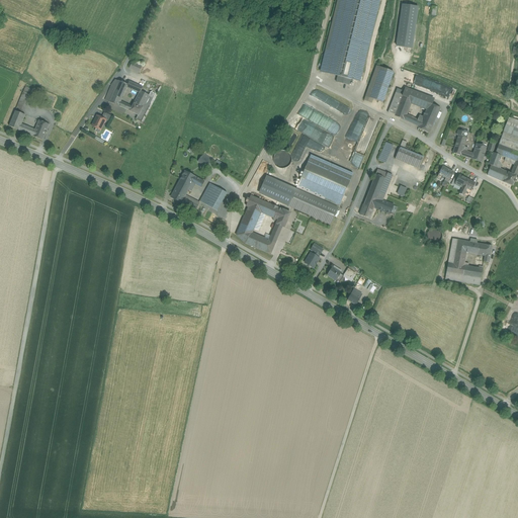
[(338,0),(321,72),(338,76),(351,79),(359,81),(378,0),(338,0)]
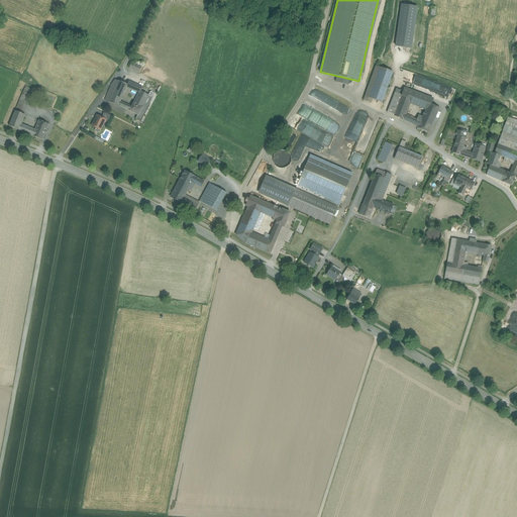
[(130,62),(128,68),(139,73),(142,66),(130,62)]
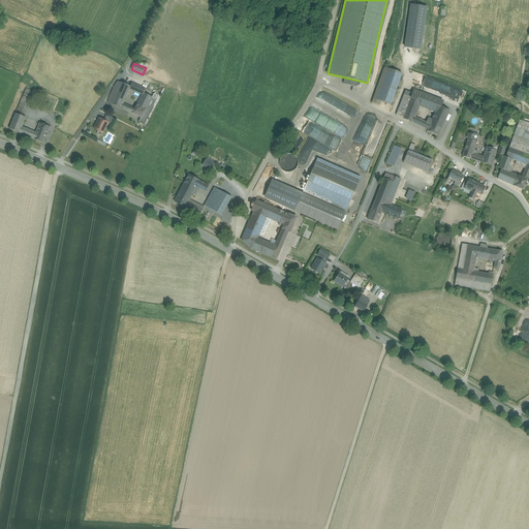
[(384,68),(372,102),(379,105),(381,101),(391,105),(402,74),(384,68)]
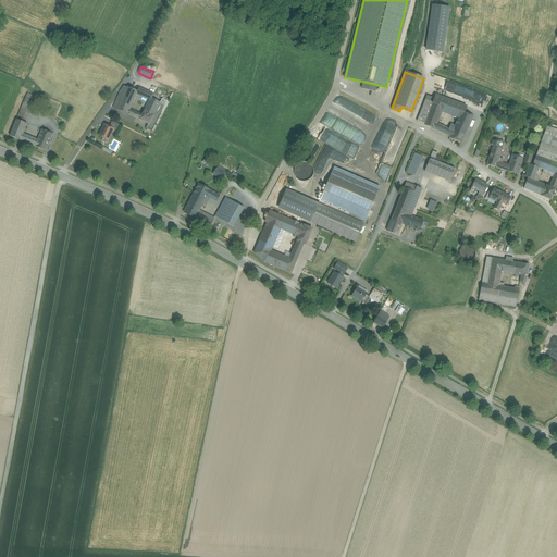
[(375,91),(378,85),(363,82),(361,88),(375,91)]
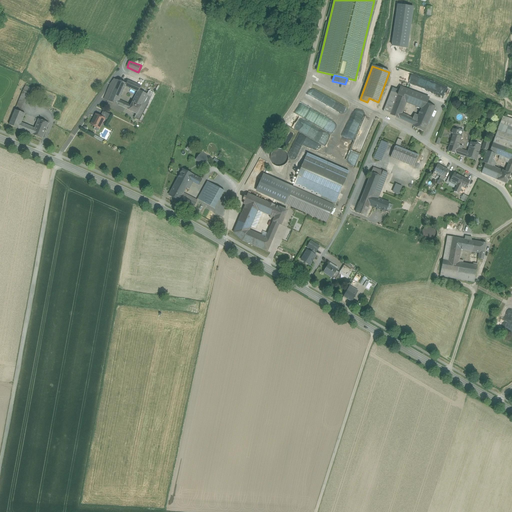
[(127,83),(118,79),(108,100),(118,104),(120,100),(126,86),(127,83)]
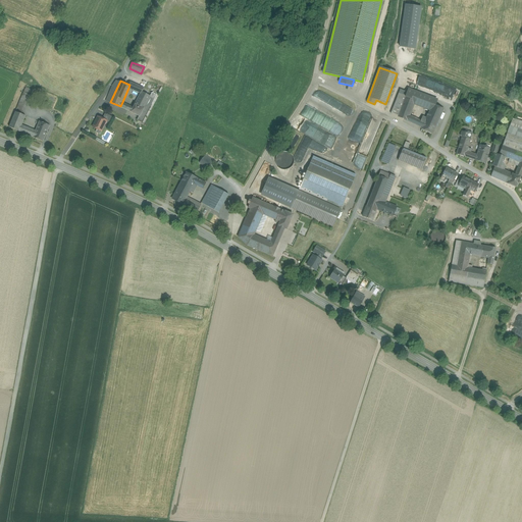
[(145,88),(131,82),(129,85),(128,88),(142,93),(143,92),(145,88)]
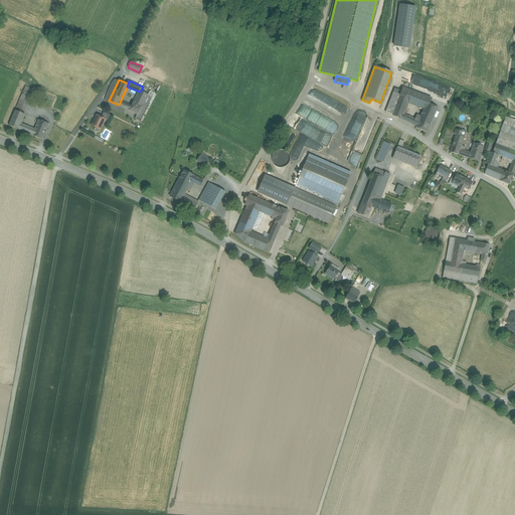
[(23,110),(32,88),(25,86),(16,107),(23,110)]
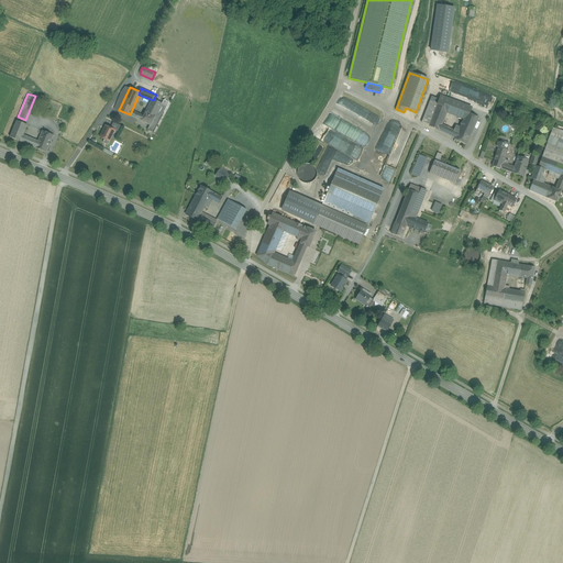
[(364,121),(370,111),(343,97),(340,105),(338,103),(332,112),(355,124),(356,122),(362,124),(363,121),(364,121)]
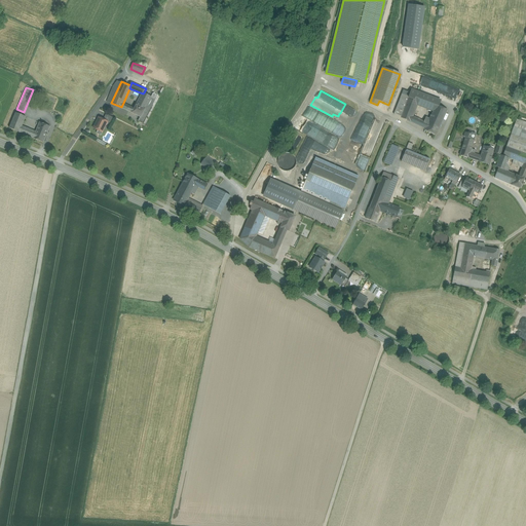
[(409,94),(408,98),(418,102),(417,106),(433,112),(434,112),(436,105),(438,106),(440,100),(411,90),(409,94)]
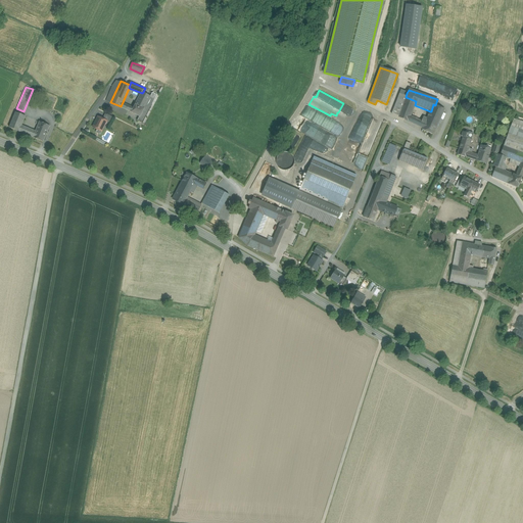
[(398,116),(406,97),(407,93),(400,91),(391,113),(398,116)]
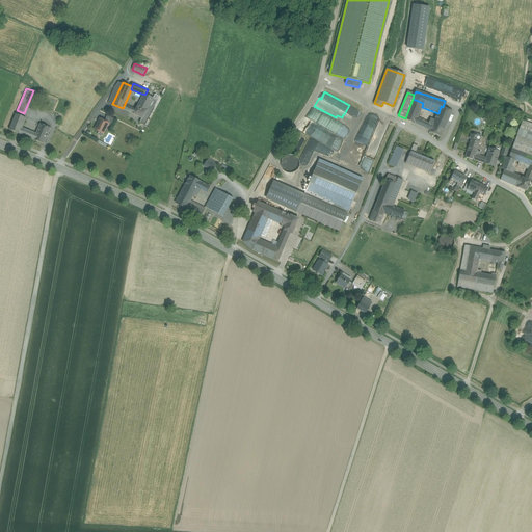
[(144,95),(138,106),(147,110),(150,106),(154,98),(145,94),(144,95)]
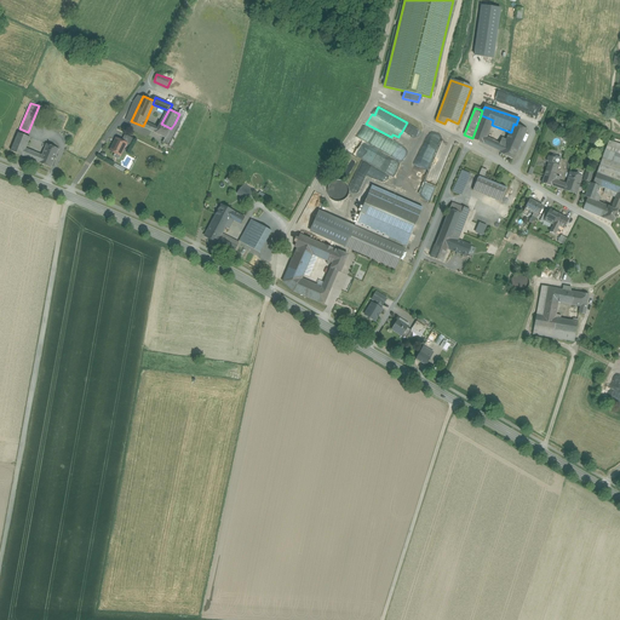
[(481,115),(472,138),(493,148),(495,142),(487,138),(492,125),(493,120),(481,115)]
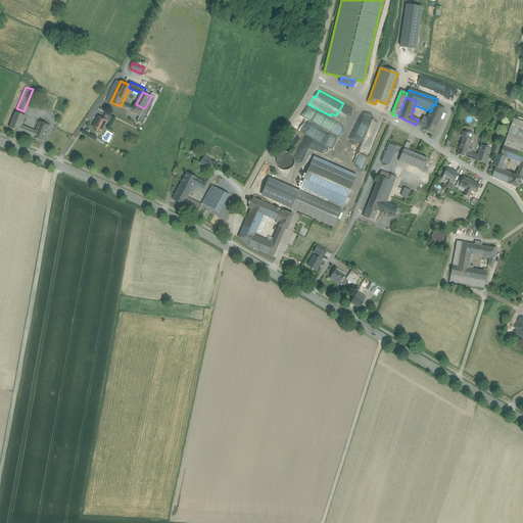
[(144,108),(136,104),(132,111),(140,115),(143,110),(144,108)]
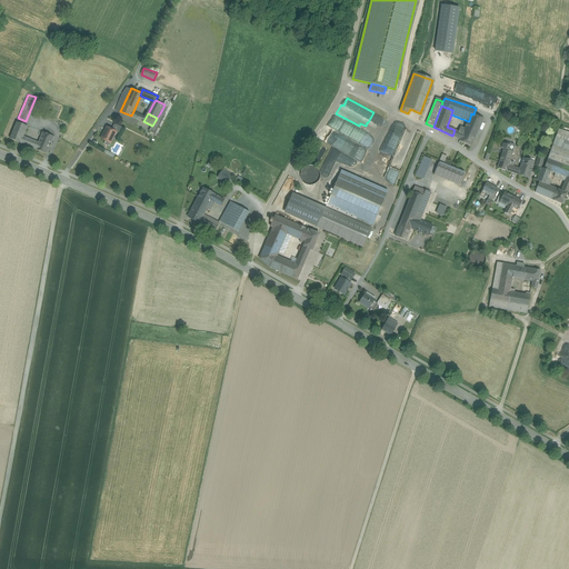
[(463,132),(476,138),(483,119),(473,115),(471,113),(469,121),(468,121),(465,129),(463,132)]
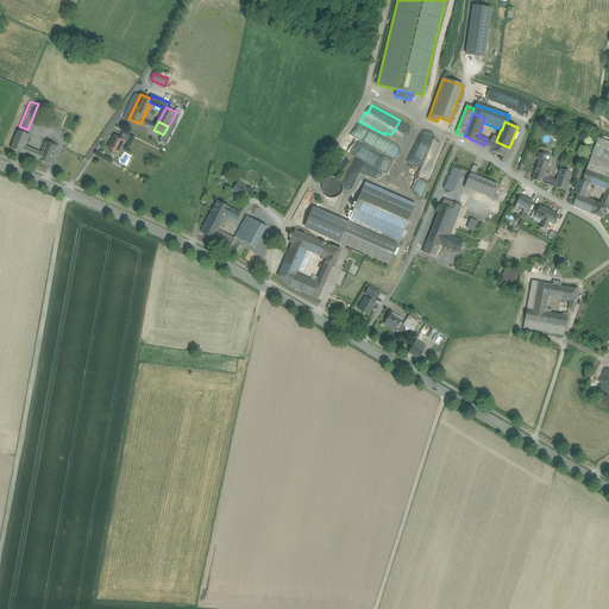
[(19,129),(11,148),(23,152),(30,133),(19,129)]
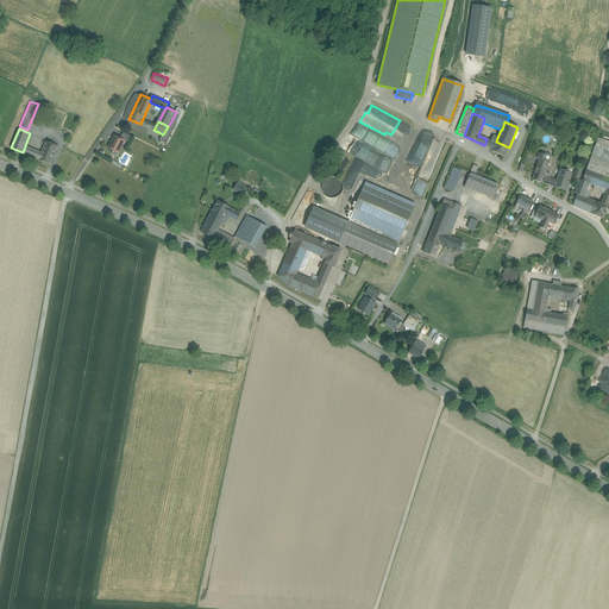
[(124,140),(114,136),(108,149),(113,151),(115,150),(119,151),(124,140)]
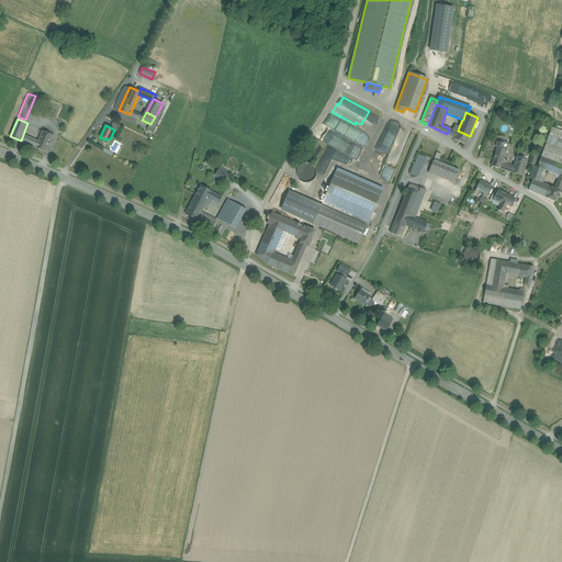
[(561,139),(561,138),(561,131),(552,127),(547,144),(559,148),(560,145),(557,144),(559,138),(561,139)]
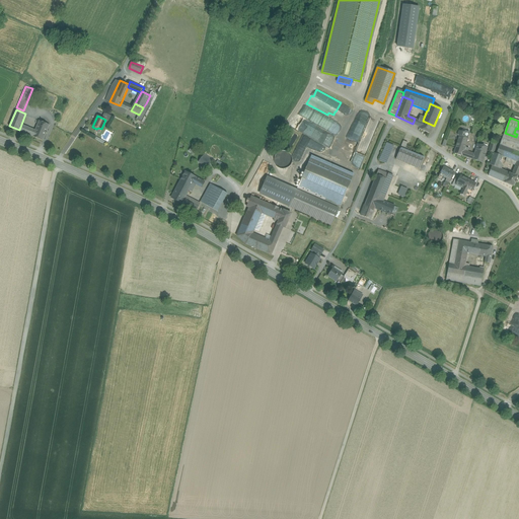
[(434,126),(423,121),(422,122),(420,127),(420,129),(430,133),(434,126)]
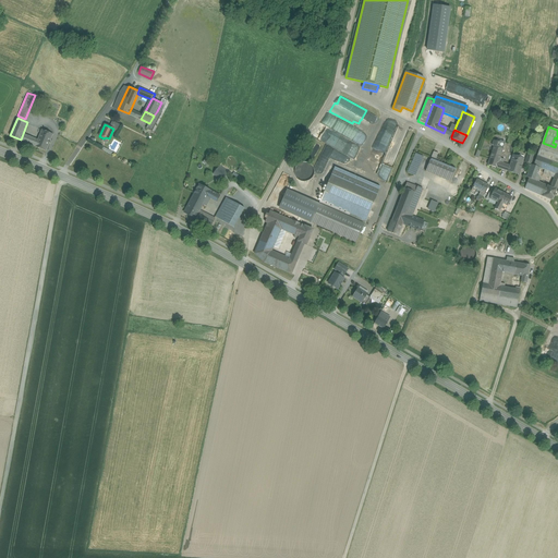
[(49,142),(39,137),(36,146),(46,150),(49,142)]
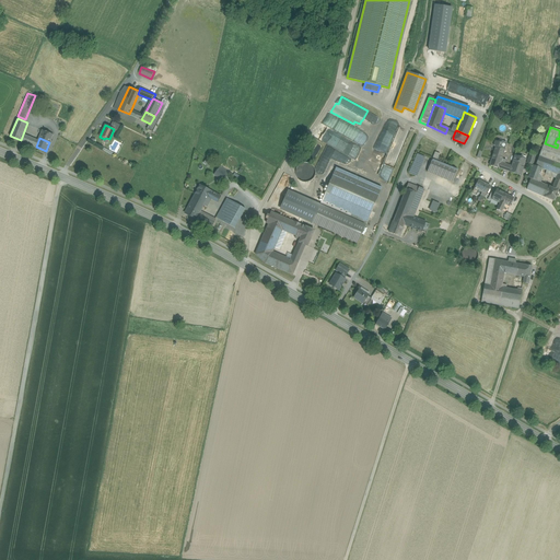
[(115,140),(108,151),(106,150),(105,151),(113,155),(119,142),(115,140)]
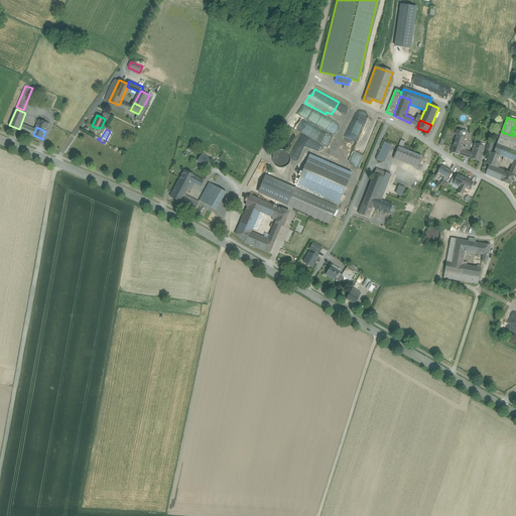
[(513,136),(502,132),(497,144),(515,150),(515,137),(513,136)]
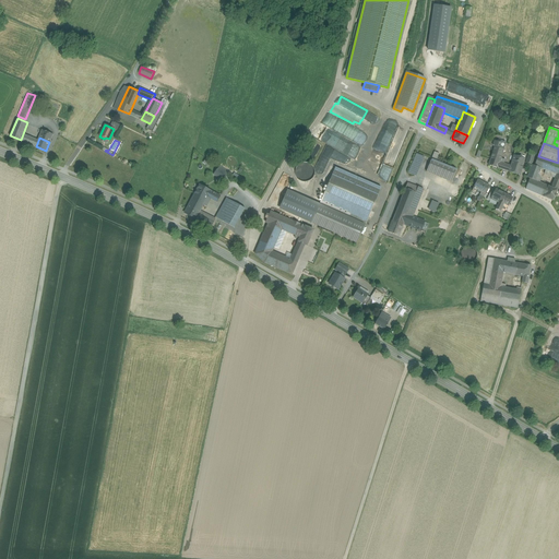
[(495,145),(488,165),(489,165),(502,169),(506,159),(501,158),(503,149),(496,146),(496,145),(495,145)]
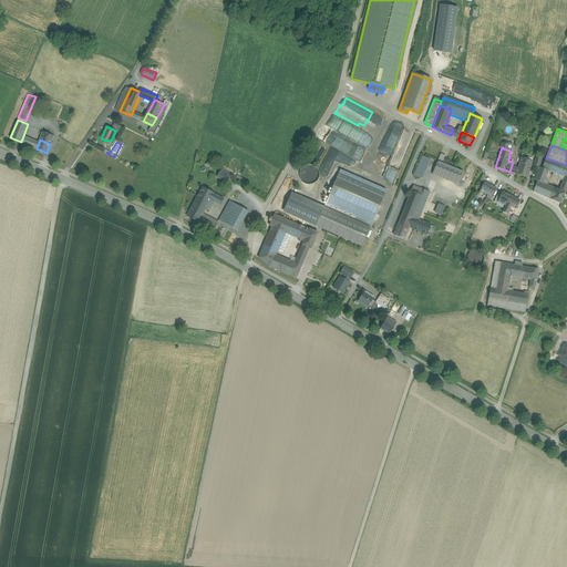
[(320,174),(327,176),(338,152),(331,150),(326,160),(326,161),(320,174)]
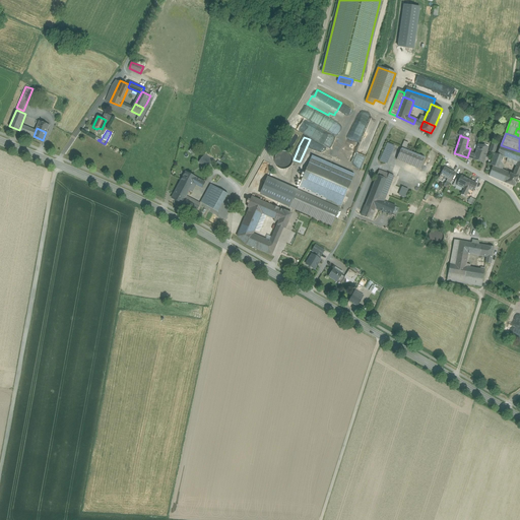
[(490,151),(495,153),(498,144),(493,142),(490,151)]
